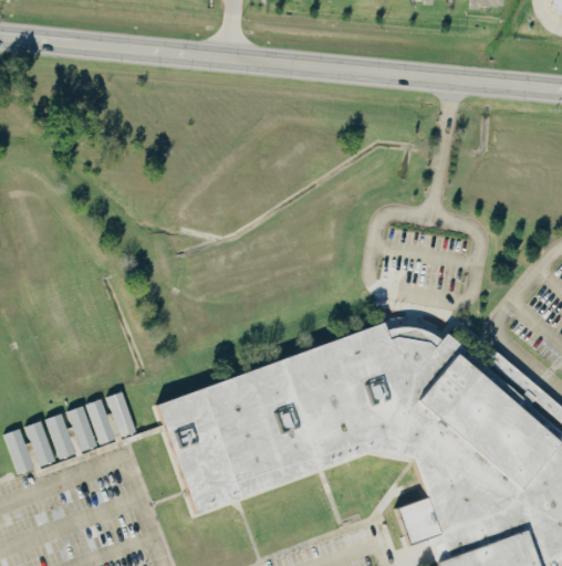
[(196,514),(188,491),(165,427),(157,405),(383,323),(385,331),(393,327),(406,327),(422,329),(432,334),(439,339),(445,334),(480,366),(495,352),(561,408),(561,565),(437,565),(428,540),(409,546),(394,510),(427,498),(414,461),(413,458),(370,451),(322,468),(239,499),(196,514)]
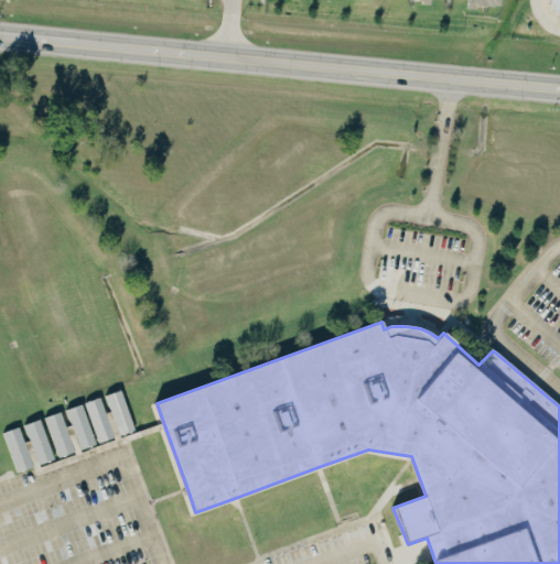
[(121,435),(136,429),(120,389),(105,394),(121,435)]
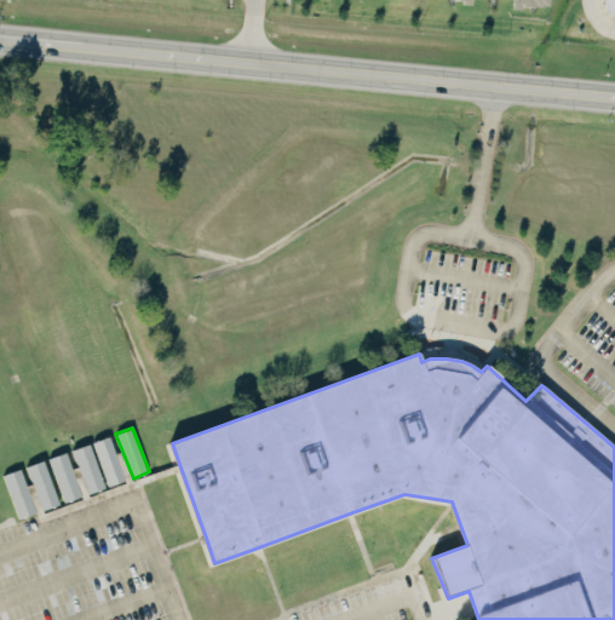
[(93,442),(110,487),(127,481),(110,436),(93,442)]
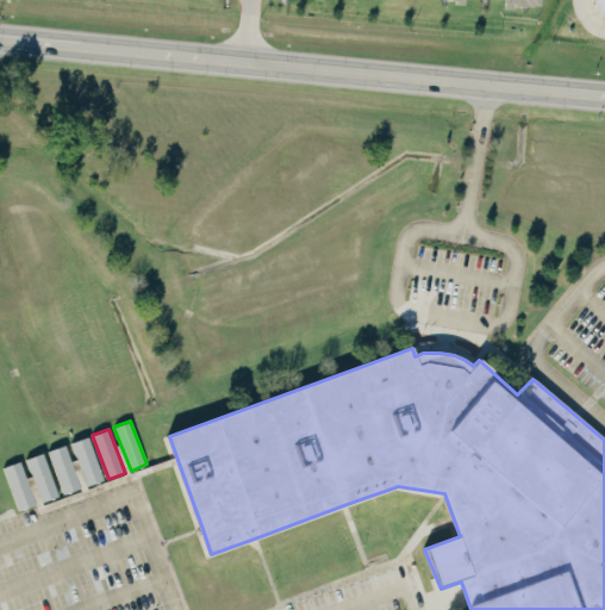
[(85,486),(101,481),(89,436),(73,441),(85,486)]
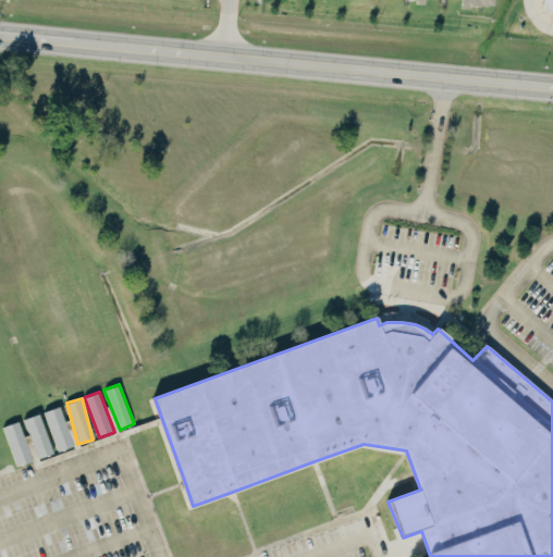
[(45,410),(58,452),(73,446),(60,406),(45,410)]
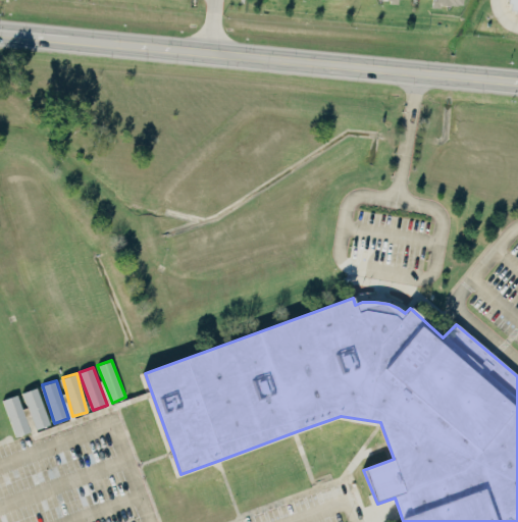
[(24,390),(34,430),(47,426),(38,387),(24,390)]
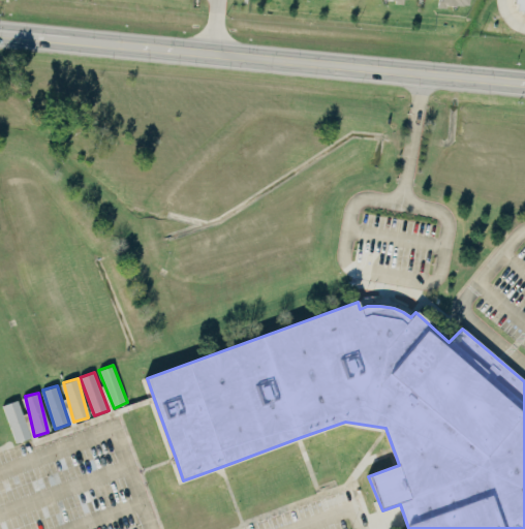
[(5,403),(14,441),(29,438),(20,400),(5,403)]
